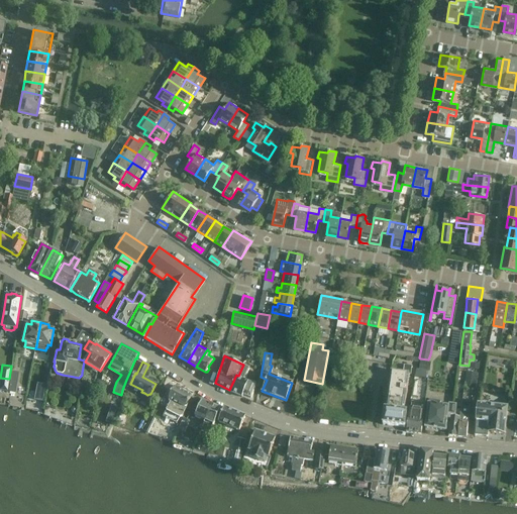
[(236,375),(229,390),(241,395),(243,393),(250,396),(256,384),(244,379),(249,368),(243,365),(238,376),(236,375)]
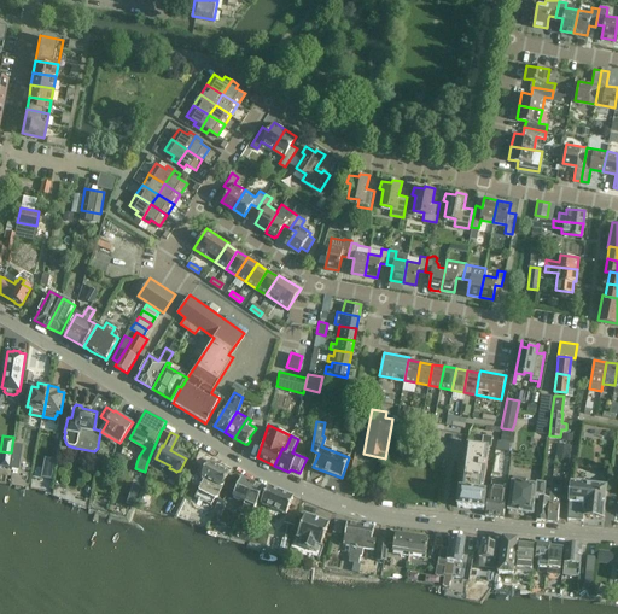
[(15,442),(11,466),(18,467),(22,443),(15,442)]
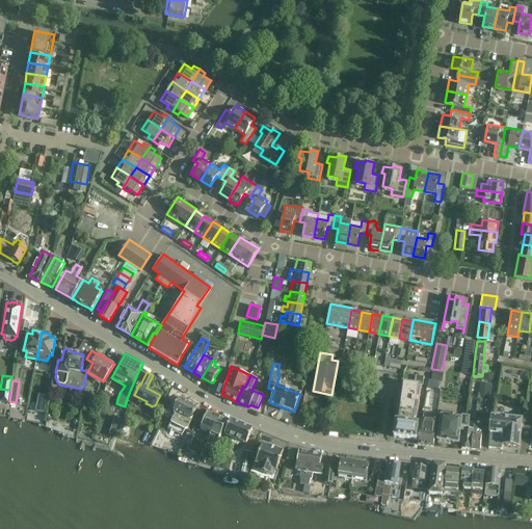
[(480,380),(479,390),(489,392),(490,382),(480,380)]
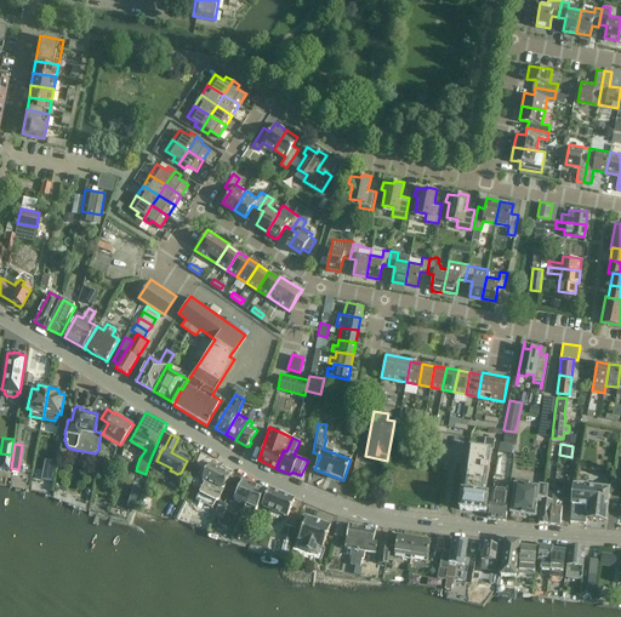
[(485,493),(488,472),(489,470),(490,466),(489,466),(491,447),(469,445),(463,491),(462,491),(460,508),(486,512),(489,495),(485,493)]
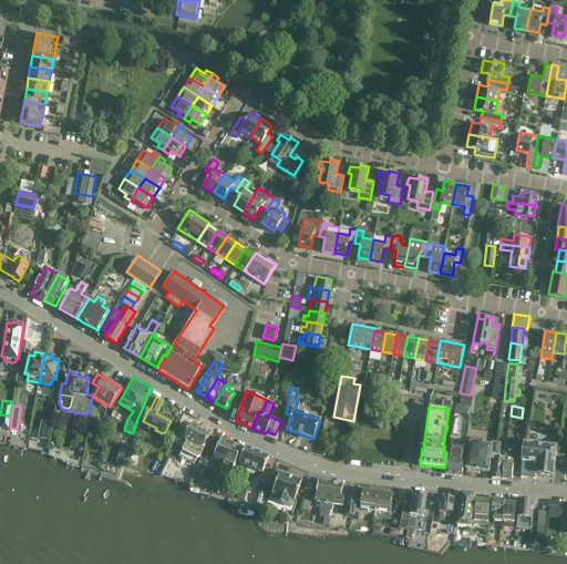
[(193,421),(191,422),(184,436),(188,438),(184,444),(184,445),(178,454),(194,462),(197,455),(199,455),(206,442),(206,441),(209,432),(200,428),(200,424),(193,421)]
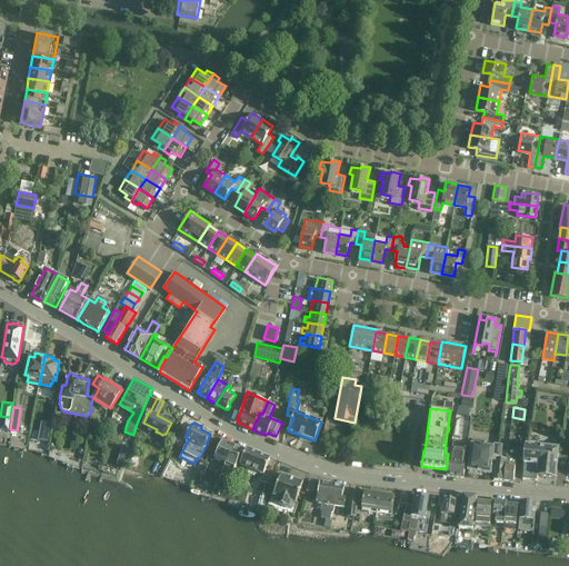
[(209,448),(206,455),(213,458),(215,457),(221,459),(217,468),(222,469),(223,465),(233,443),(222,438),(217,452),(209,448)]
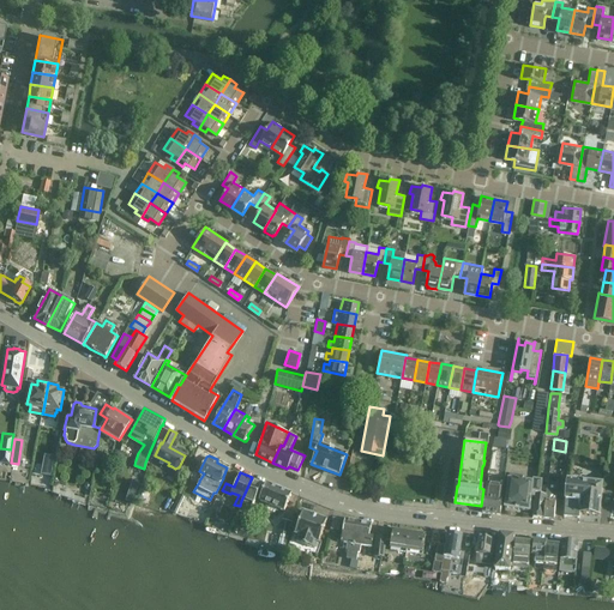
[(529,508),(533,508),(535,491),(541,491),(542,479),(533,478),(533,482),(523,481),(523,473),(510,472),(505,506),(529,509),(529,508)]
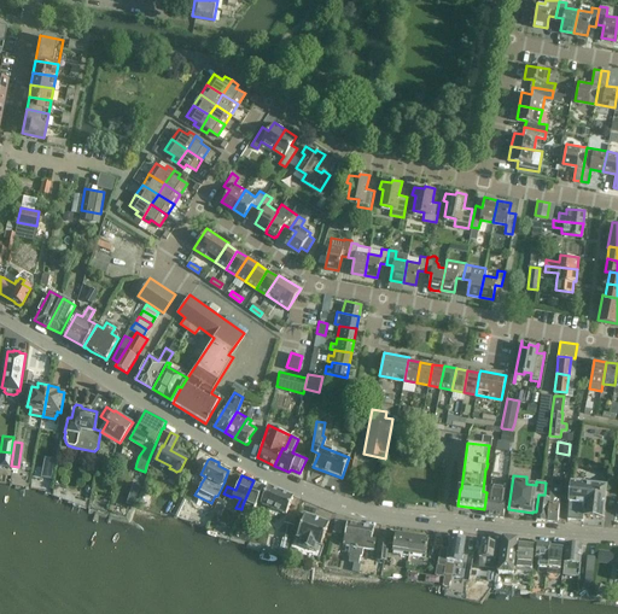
[(548,503),(547,519),(558,520),(559,504),(560,486),(564,487),(565,480),(553,478),(551,498),(551,503),(548,503)]
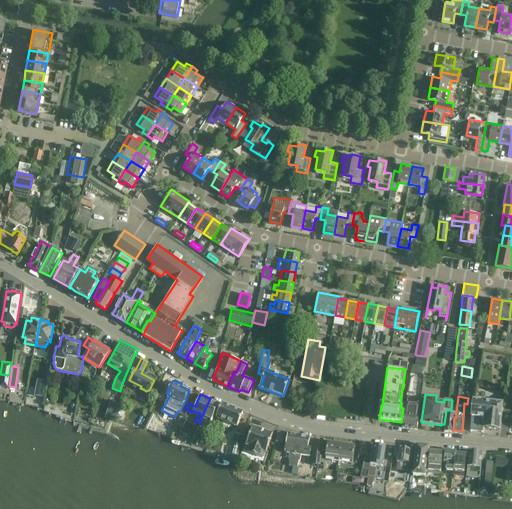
[(210,398),(201,418),(210,422),(219,402),(210,398)]
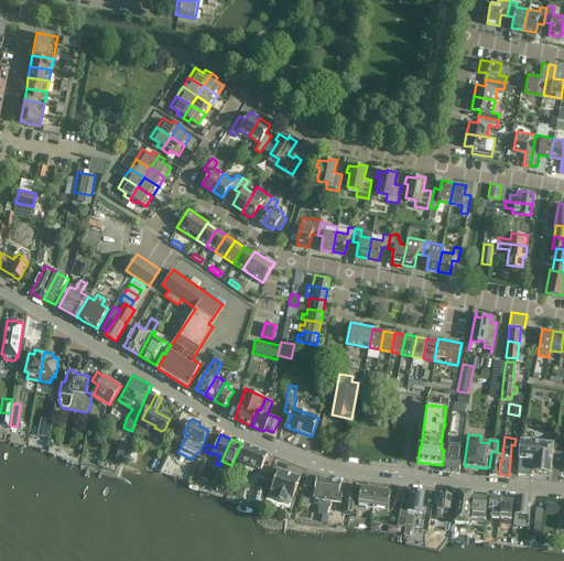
[(553,443),(521,440),(520,459),(519,457),(518,473),(532,474),(532,470),(551,472),(553,443)]
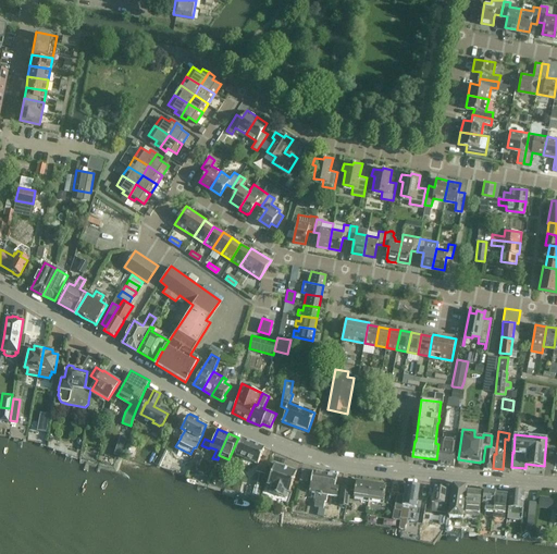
[(264,446),(242,436),(235,453),(258,463),(264,446)]
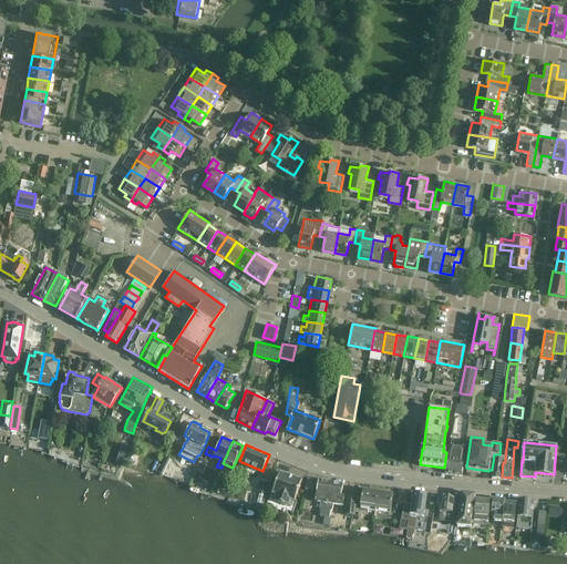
[(449,447),(445,472),(462,474),(462,473),(463,461),(464,449),(455,448),(449,447)]
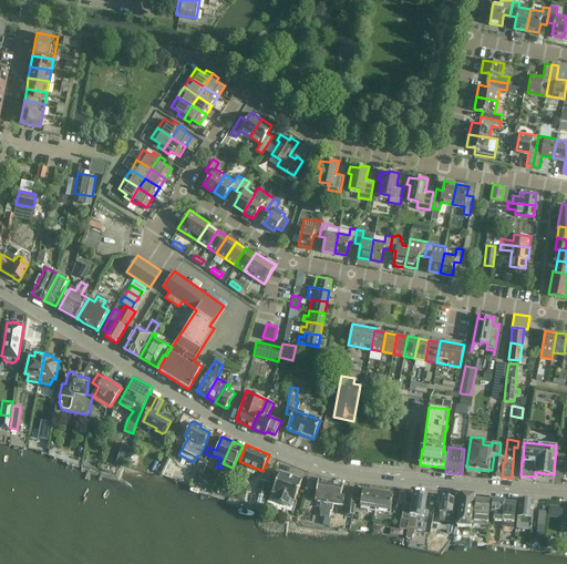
[(165,454),(158,471),(163,473),(171,457),(165,454)]
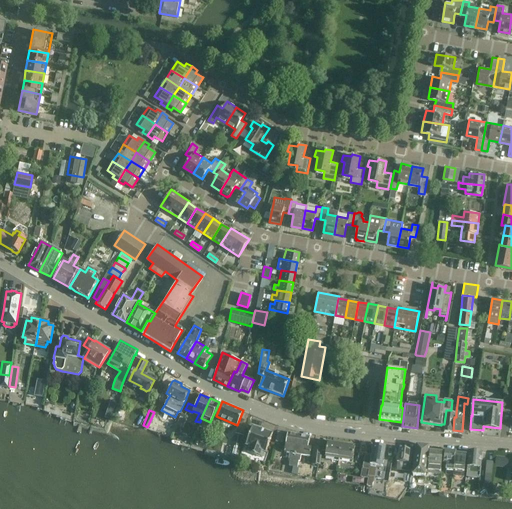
[(253,424),(246,444),(248,444),(246,450),(262,455),(264,450),(265,450),(266,451),(272,431),(265,429),(260,427),(253,425),(253,424)]
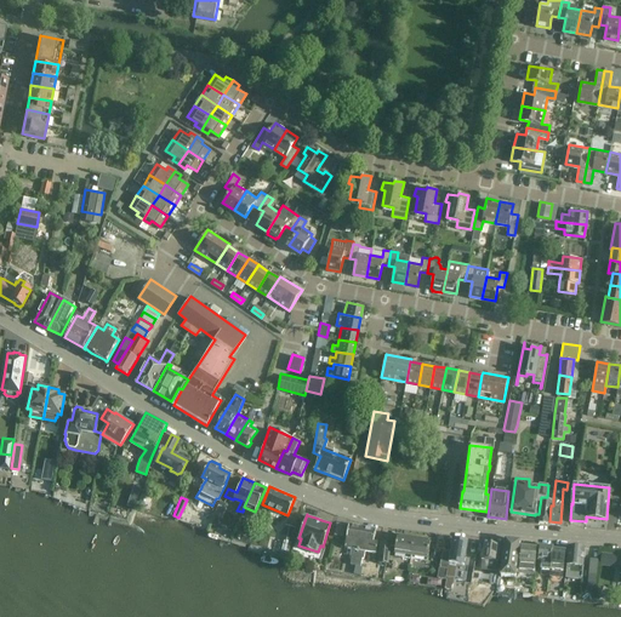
[(295,525),(288,524),(285,523),(279,547),(278,550),(288,553),(290,546),(295,525)]
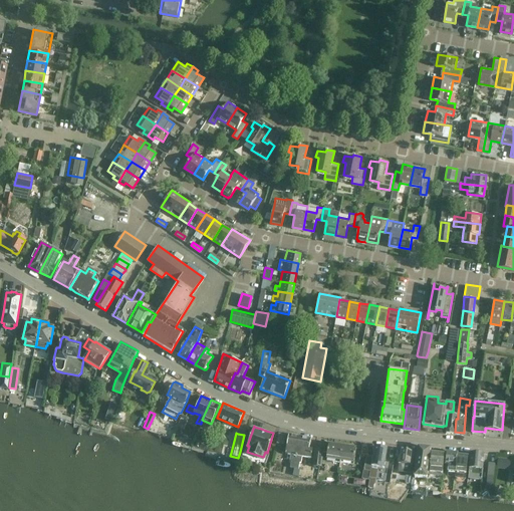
[(288,433),(285,452),(290,453),(289,459),(291,460),(290,466),(294,467),(299,435),(288,433)]
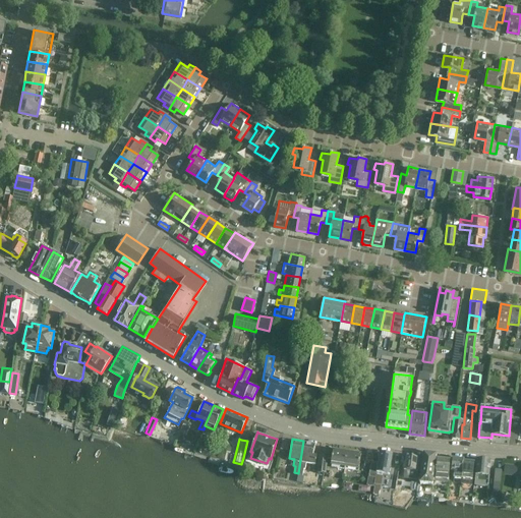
[(303,441),(298,473),(302,473),(303,467),(305,467),(306,461),(314,463),(316,454),(313,454),(315,443),(303,441)]
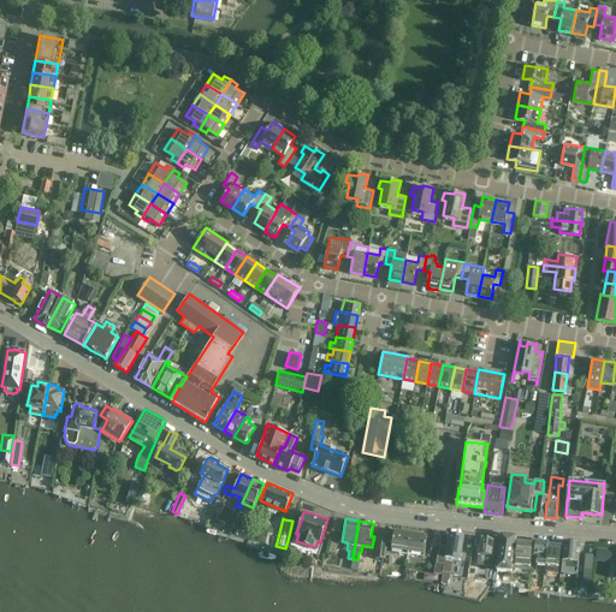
[(391,550),(408,552),(410,532),(395,529),(391,550)]
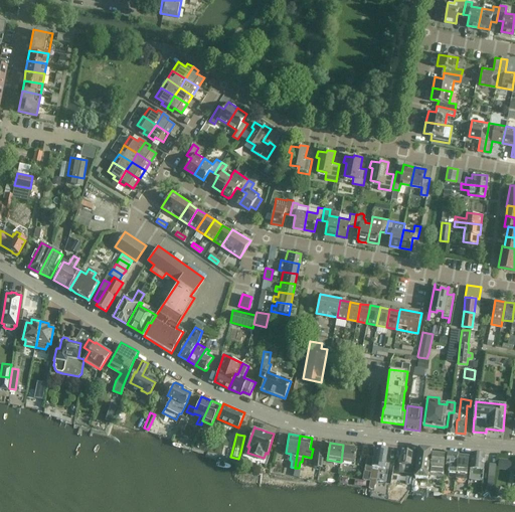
[(343,445),(341,462),(354,464),(356,447),(343,445)]
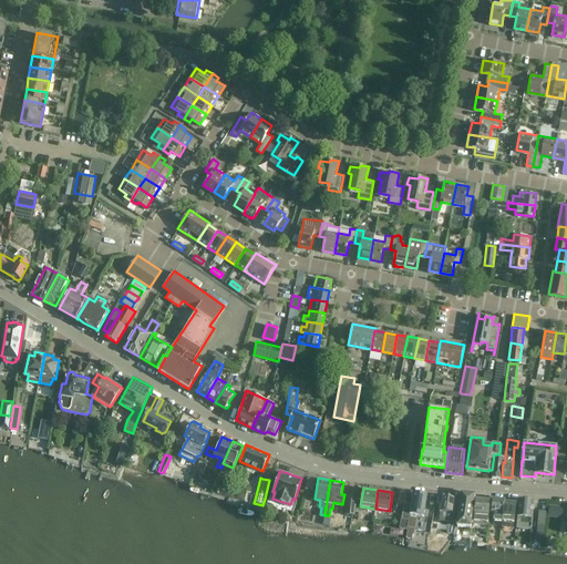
[(411,503),(409,512),(416,513),(422,514),(423,514),(426,493),(413,491),(411,503)]
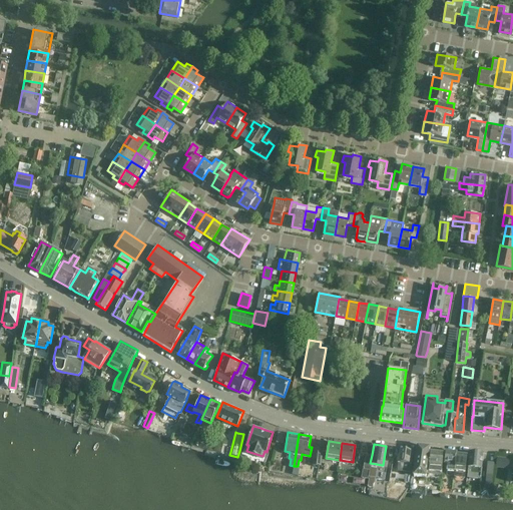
[(429,446),(417,444),(414,474),(426,475),(429,446)]
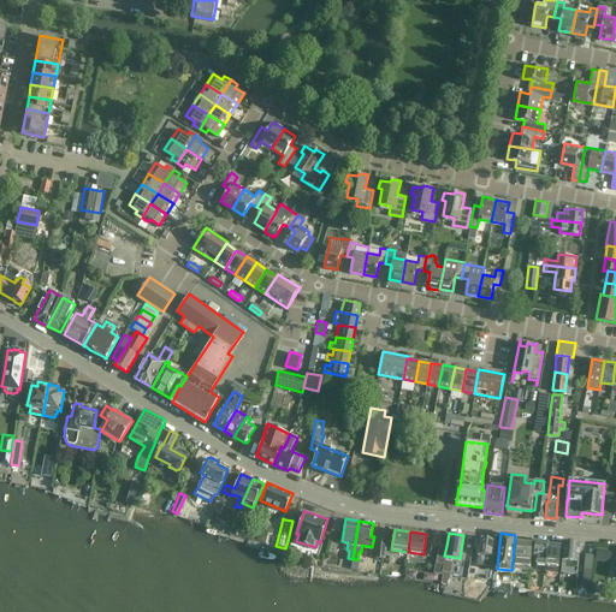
[(385,558),(388,538),(377,536),(374,557),(385,558)]
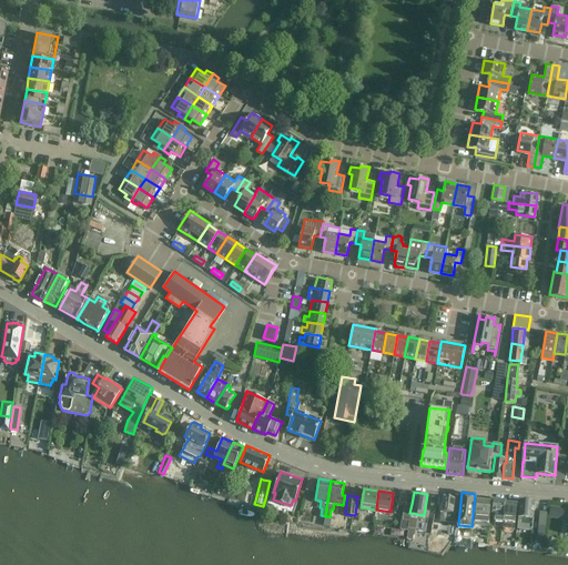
[(443,500),(439,520),(448,521),(454,521),(455,516),(454,516),(456,497),(450,497),(450,495),(445,495),(444,496),(443,496),(443,500)]
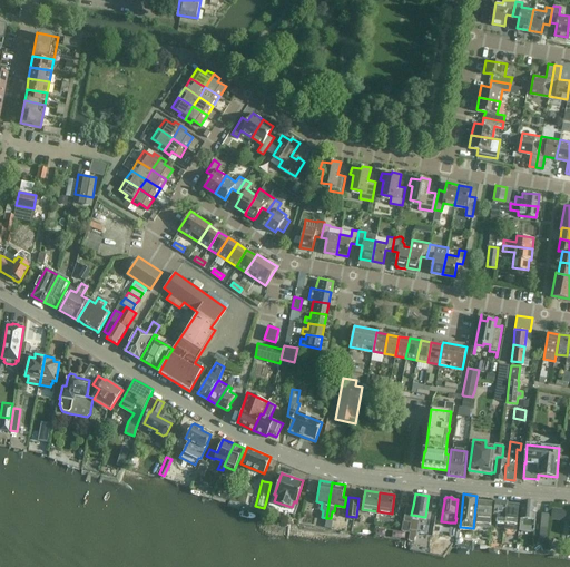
[(492,502),(479,500),(475,526),(490,527),(492,502)]
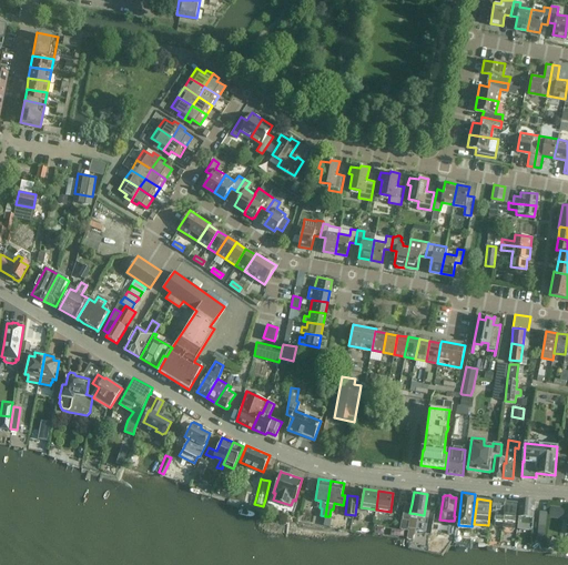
[(495,521),(504,522),(505,502),(505,500),(494,498),(492,513),(495,513),(495,521)]
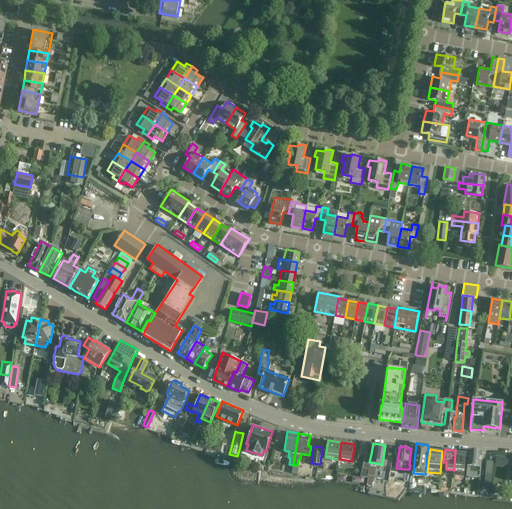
[(482,450),(471,449),(468,473),(480,474),(482,450)]
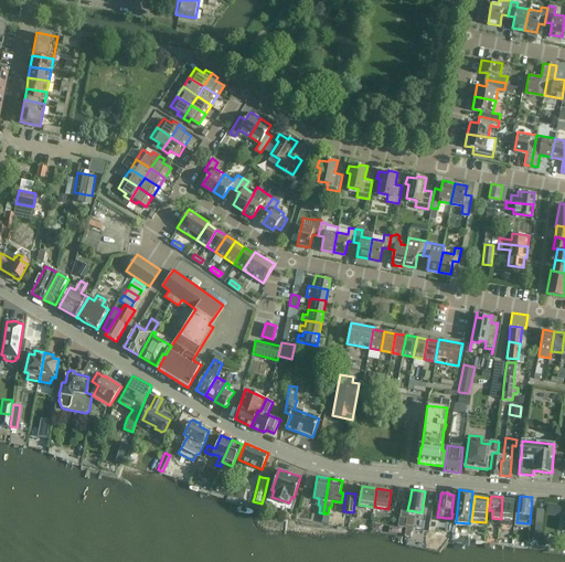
[(501,519),(500,525),(511,526),(512,519),(514,500),(502,499),(501,519)]
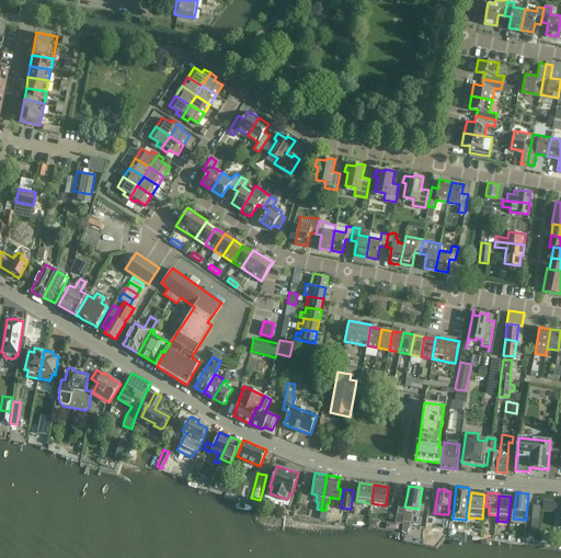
[(400,497),(397,512),(399,512),(404,513),(404,507),(407,498),(400,497)]
